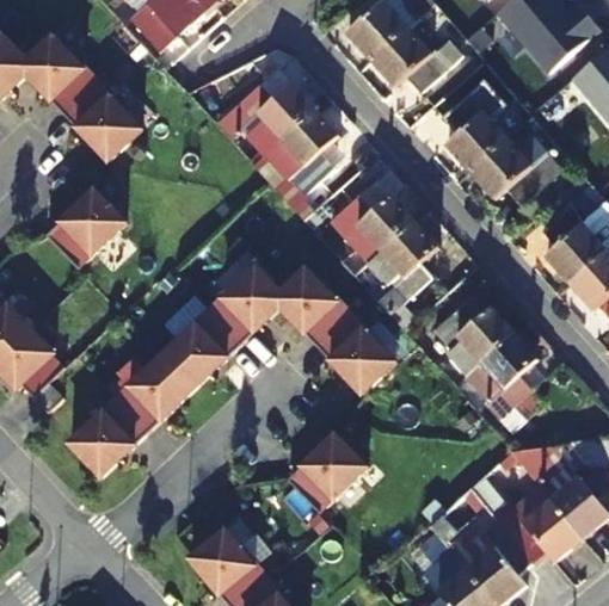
[(130,19),(159,51),(211,4),(208,0),(148,0),(149,1),(130,19)]
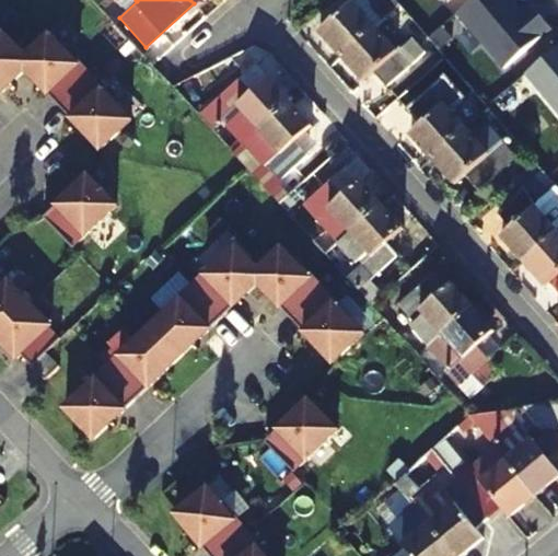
[(350,0),(317,29),(339,54),(398,2),(396,0),(380,0),(372,7),(364,0),(350,0)]
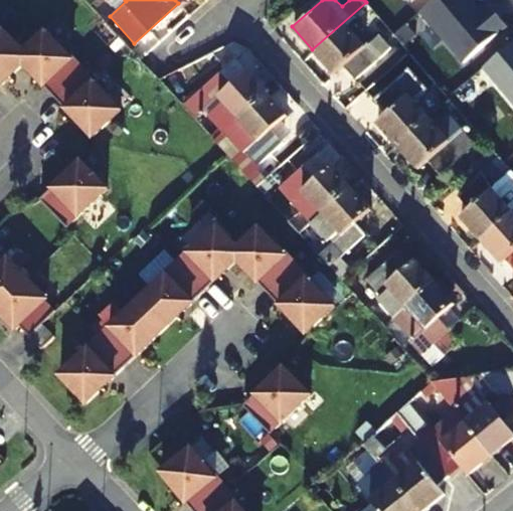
[(430,0),(419,9),(462,60),(505,24),(486,1),(478,8),(471,0),(430,0)]
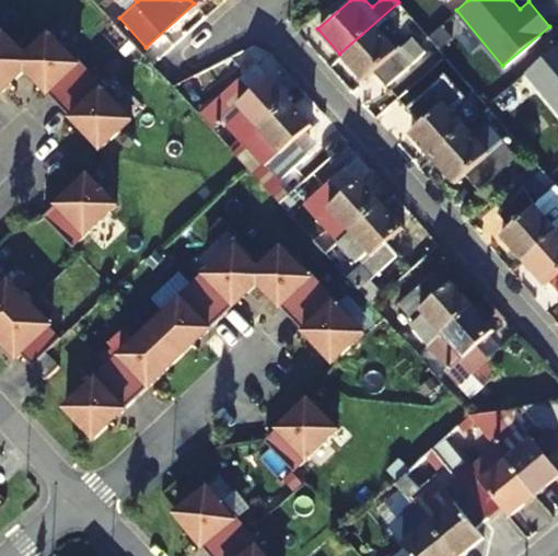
[(409,14),(398,2),(339,54),(361,79),(372,70),(384,84),(423,49),(410,36),(407,38),(396,25),(409,14)]
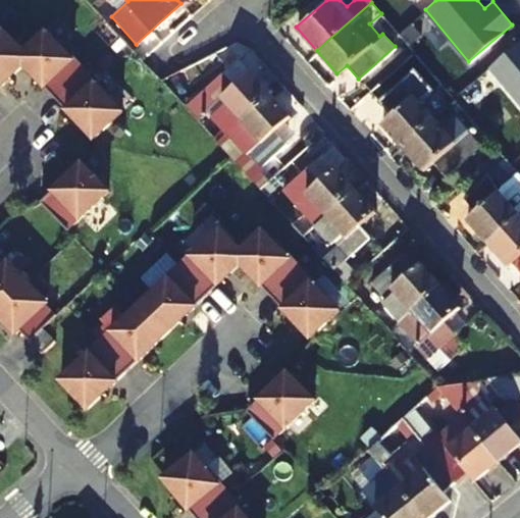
[(0,84),(23,62),(23,50),(16,42),(3,28),(0,30),(0,84)]
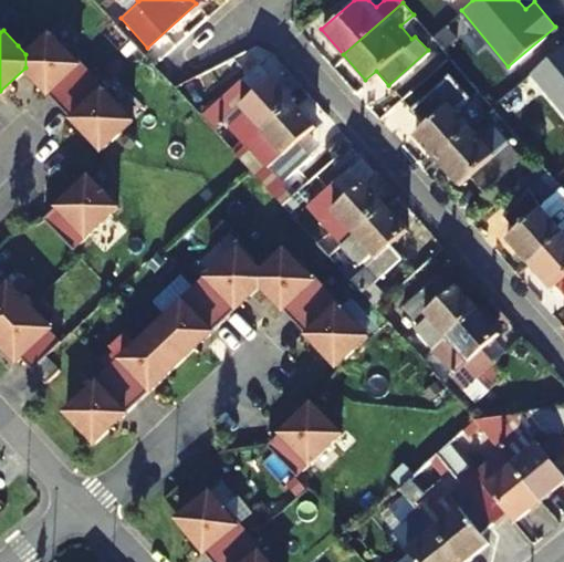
[(60,104),(93,72),(65,44),(63,47),(50,31),(25,54),(25,68),(60,104)]
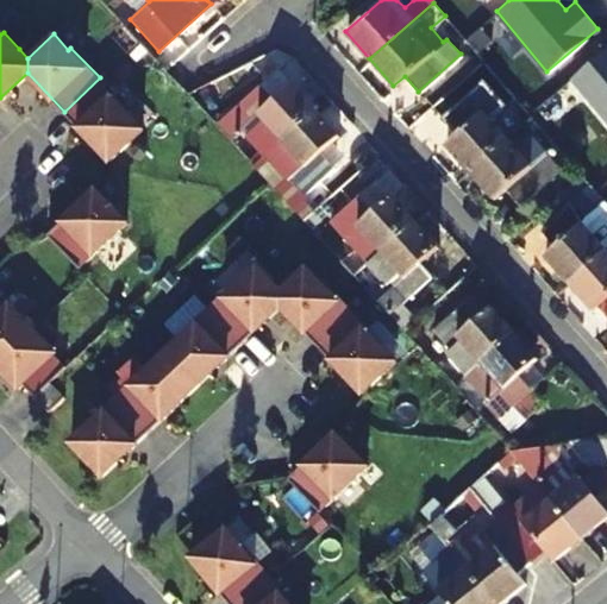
[(606,45),(570,77),(606,120),(606,45)]
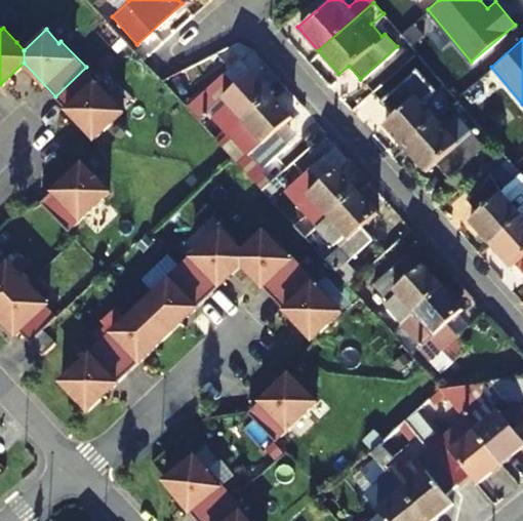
[(239,57),(224,71),(235,84),(250,71),(239,57)]
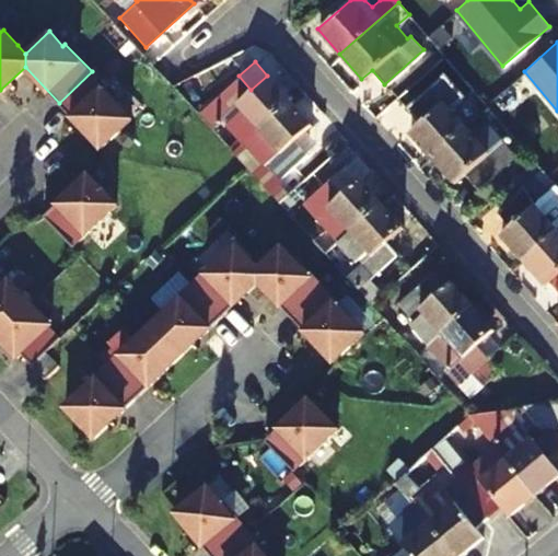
[(59,103),(100,147),(130,117),(117,103),(119,101),(92,71),(59,103)]
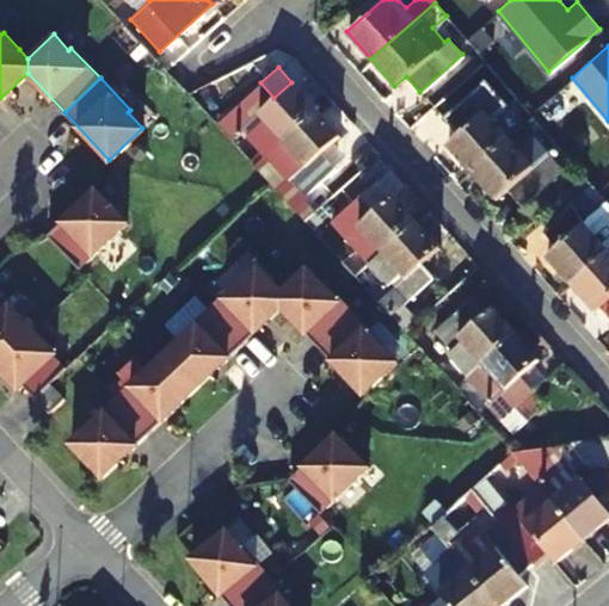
[(469,169),(506,137),(491,119),(506,105),(484,80),(443,116),(457,134),(446,143),(469,169)]
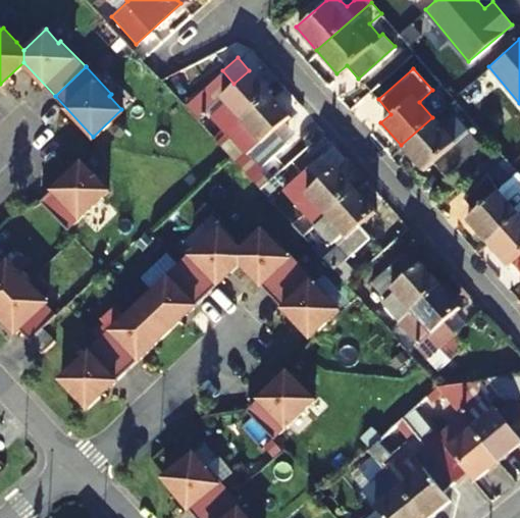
[(249,70),(234,84),(222,70),(185,103),(198,118),(205,111),(220,127),(211,137),(216,142),(269,93),(249,70)]
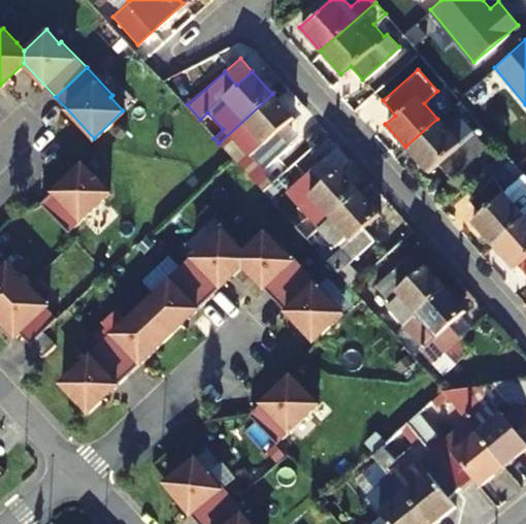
[(219,143),(262,190),(270,182),(259,170),(290,143),(277,130),(293,117),(272,94),(219,143)]
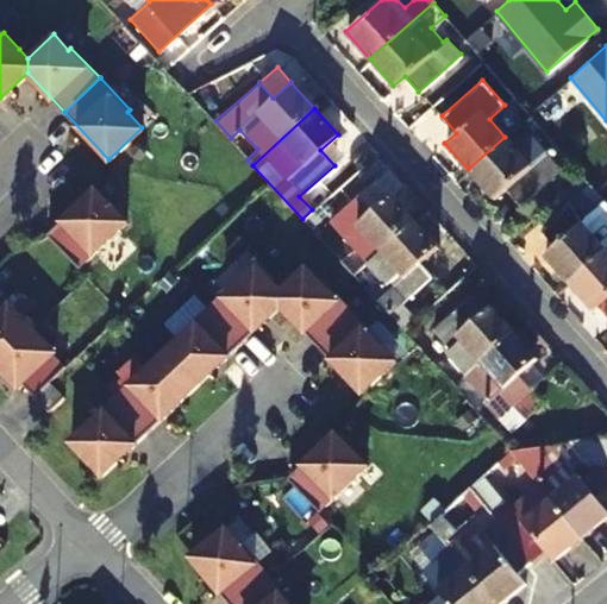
[(531,134),(514,149),(505,137),(468,169),(493,197),(504,188),(518,205),(559,168),(531,134)]
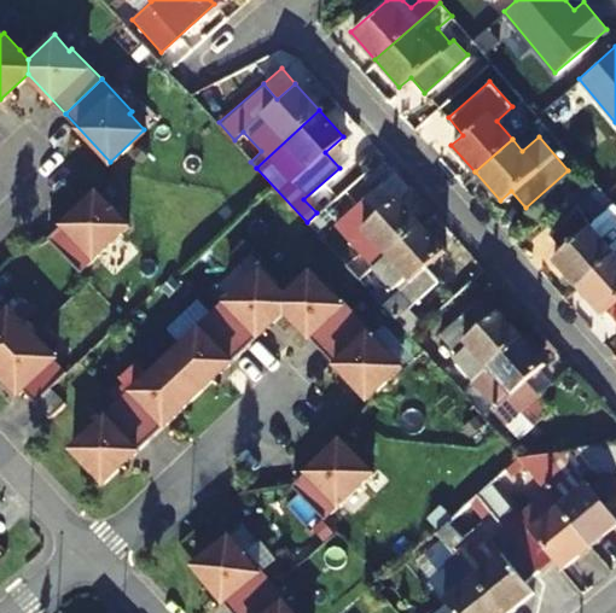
[(588,175),(568,193),(579,205),(547,234),(559,249),(551,257),(575,285),(615,249),(615,222),(588,193),(598,185),(597,185),(588,175)]
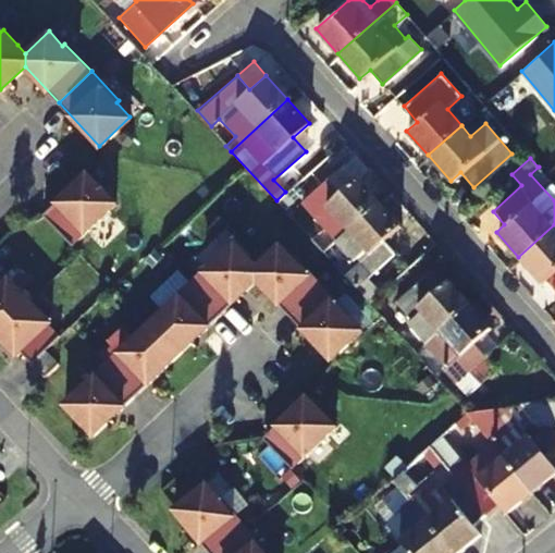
[(344,162),(328,176),(342,192),(357,176),(344,162)]
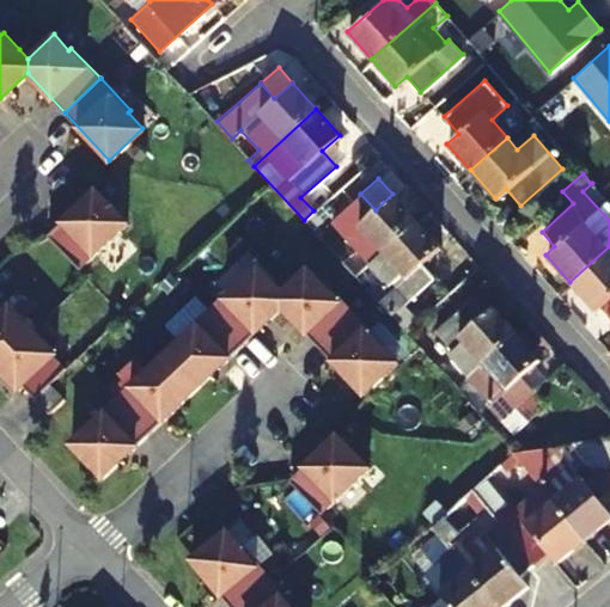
[(127,222),(95,188),(47,234),(78,268),(127,222)]
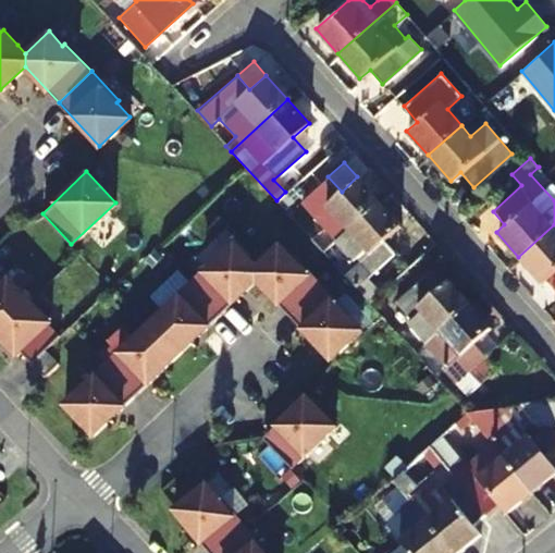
[(334,240),(378,200),(357,176),(342,192),(328,176),(299,200),(334,240)]
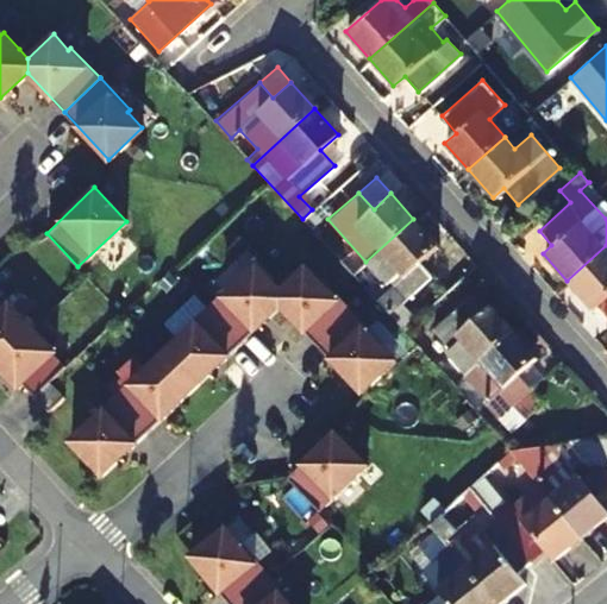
[(318,219),(312,209),(302,219),(310,227),(318,219)]
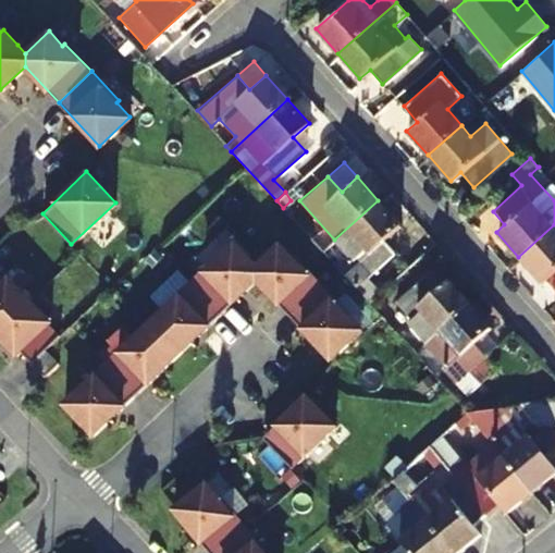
[(395,252),(383,240),(399,225),(378,200),(334,240),(352,258),(356,255),(361,260),(345,275),(368,300),(375,294),(380,290),(367,277),(395,252)]
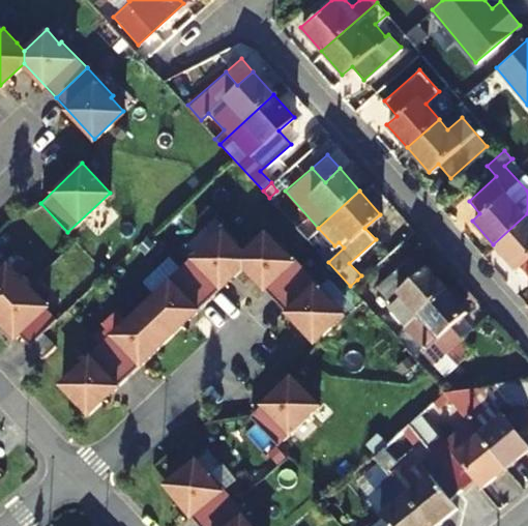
[(527,213),(493,244),(514,269),(518,265),(527,276),(527,213)]
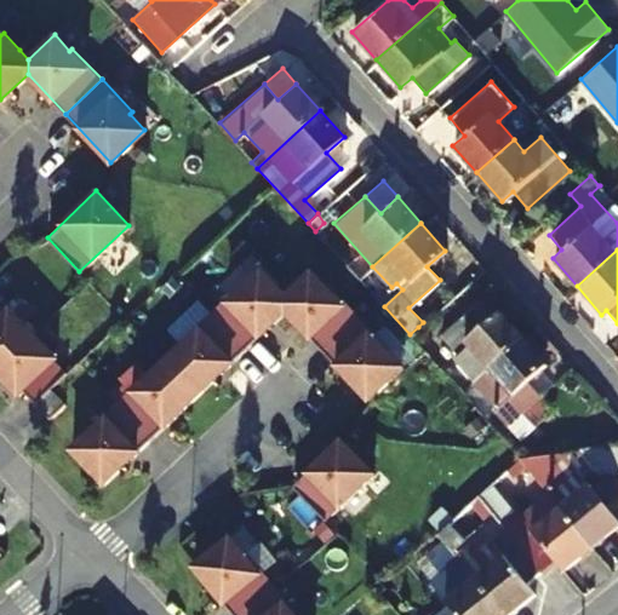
[(285,311),(285,295),(261,270),(245,286),(241,282),(210,312),(245,349),(285,311)]
